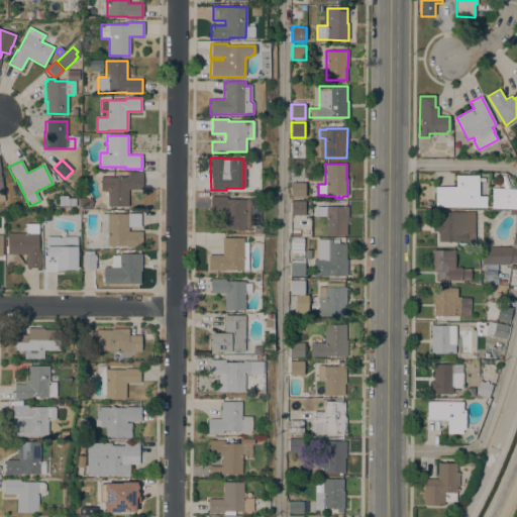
[(107,191),(100,191),(100,177),(122,178),(122,177),(127,177),(127,175),(142,175),(141,189),(127,189),(127,206),(107,206),(107,203),(107,191)]
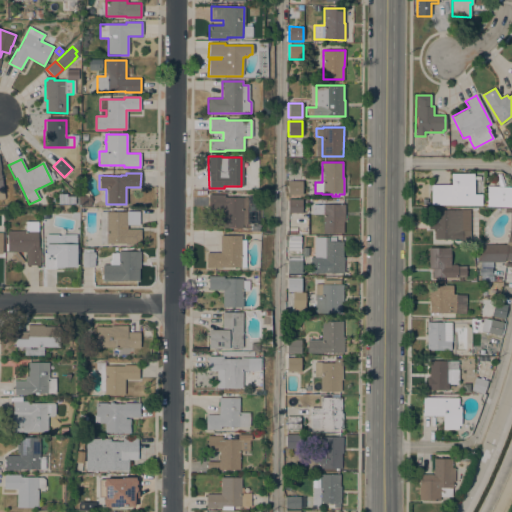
[(473,174),(473,194),(481,194),(481,205),(431,205),(431,185),(451,185),(451,174),(473,174)]
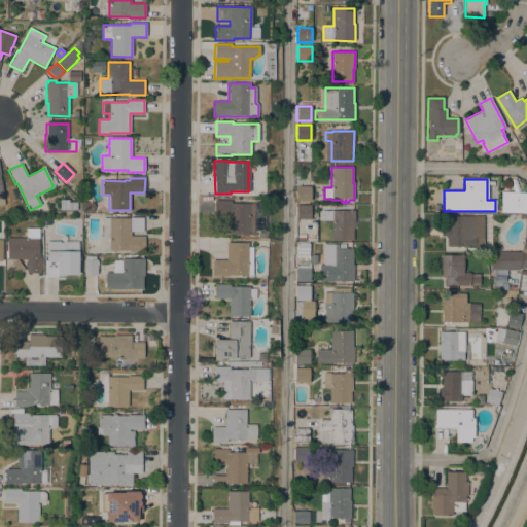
[(310,186),(310,201),(295,201),(295,186),(310,186)]
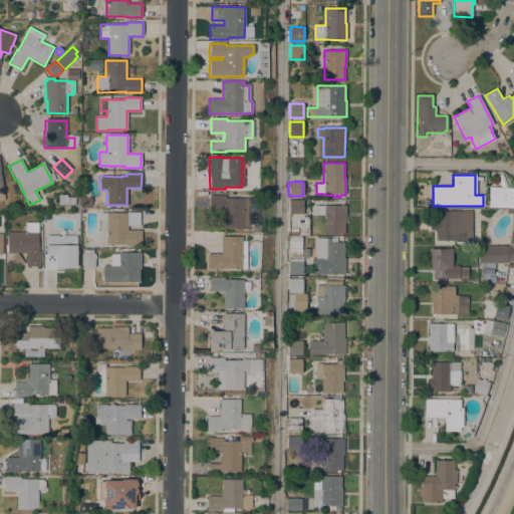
[(513,189),(513,191),(513,206),(489,206),(489,189),(513,189)]
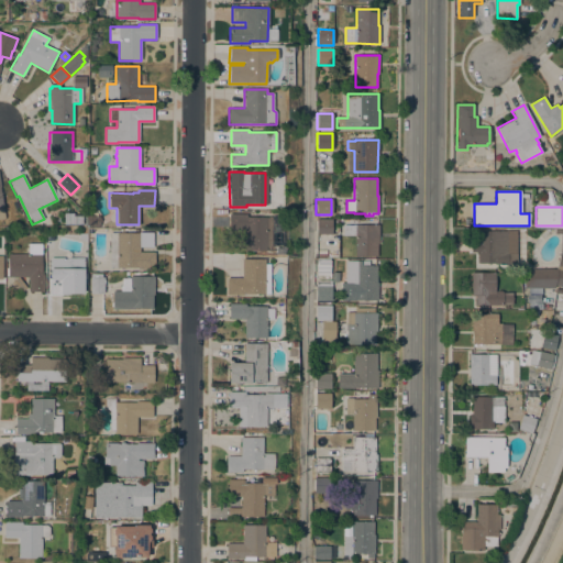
[(246,214),(246,217),(271,218),(271,247),(266,247),(266,251),(258,251),(258,252),(250,251),(243,251),(243,230),(229,230),(229,214),(246,214)]
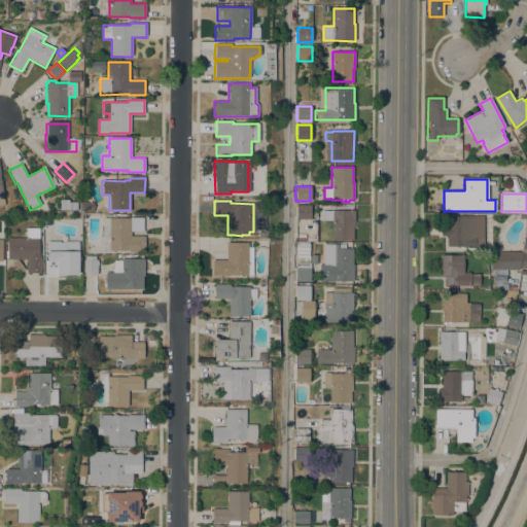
[(95,206),(93,213),(82,212),(82,202),(93,203),(95,206)]
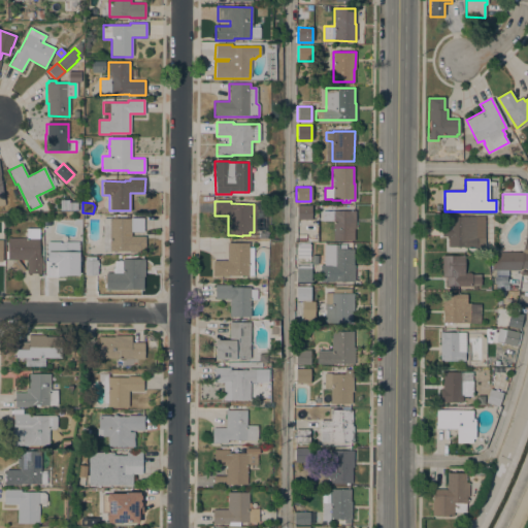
[(310,205),(310,220),(296,220),(296,205),(310,205)]
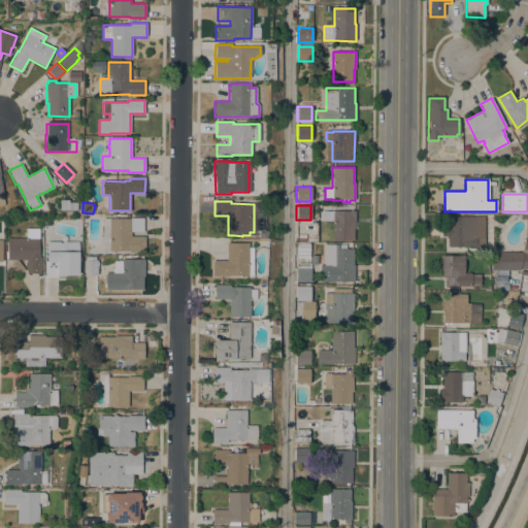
[(322,221),(322,210),(355,210),(355,229),(354,229),(354,240),(333,240),(333,221),(322,221)]
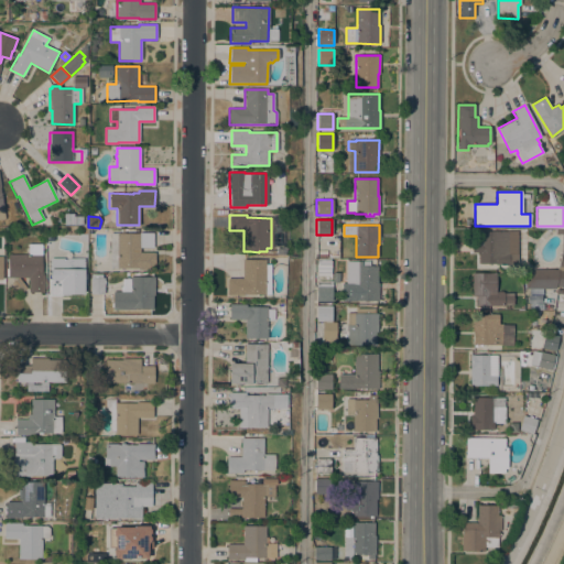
[(517,253),(508,253),(508,264),(478,264),(478,252),(470,252),(470,243),(479,243),(479,231),(517,231),(517,253)]
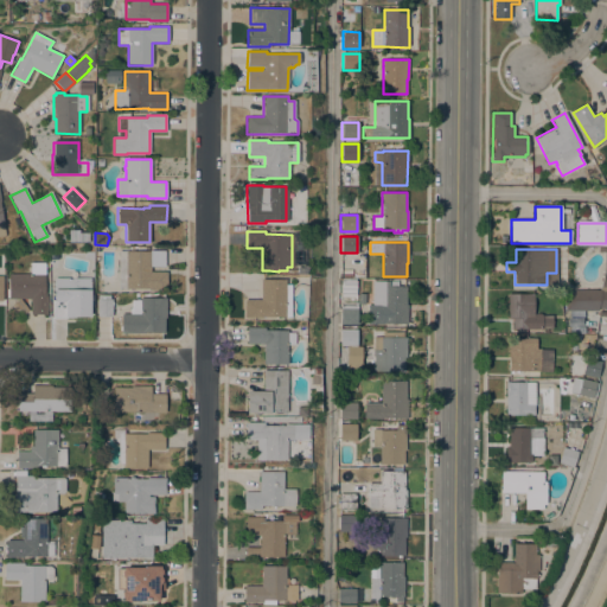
[(149,251),(149,250),(165,250),(165,267),(149,267),(149,272),(166,272),(166,291),(148,291),(148,289),(141,289),(141,291),(138,291),(138,289),(119,289),(119,251),(149,251)]
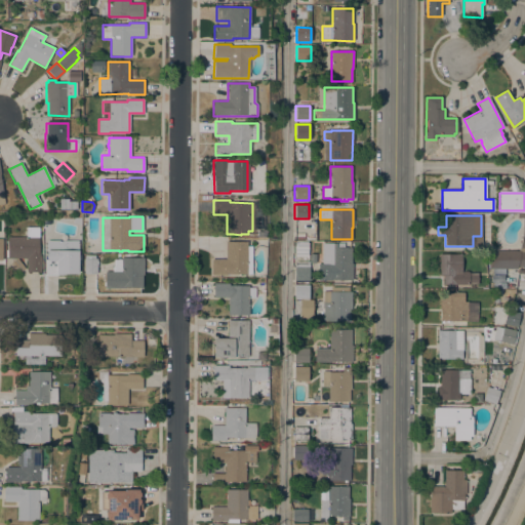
[(38,228),(38,255),(40,255),(40,272),(37,272),(37,273),(31,273),(31,272),(27,272),(27,258),(17,258),(25,269),(17,274),(9,264),(16,258),(7,258),(7,237),(27,237),(27,228),(38,228)]
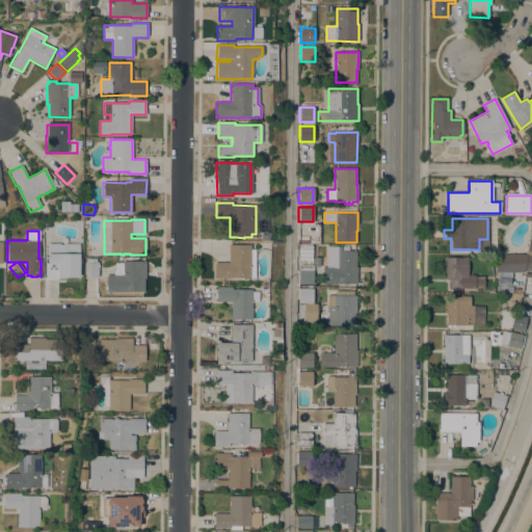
[(79,244),(79,265),(59,265),(59,280),(46,280),(46,263),(48,263),(48,244),(79,244)]
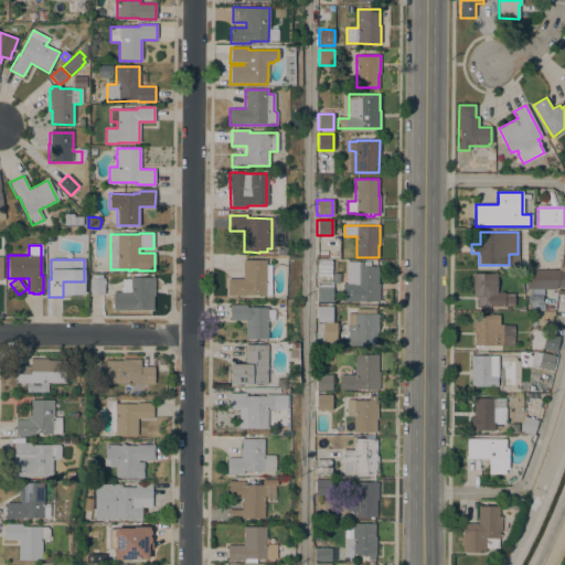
[(270,295),(244,295),(244,296),(227,296),(227,278),(242,279),(243,259),(266,260),(266,265),(270,265),(270,295)]
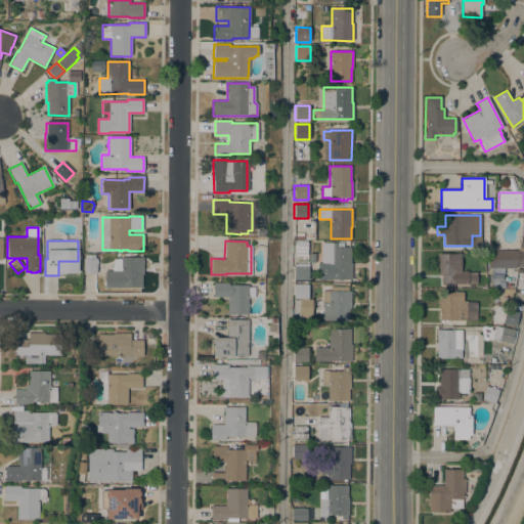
[(350,247),(350,263),(352,263),(351,279),(317,278),(317,263),(321,263),(321,242),(343,243),(343,247),(350,247)]
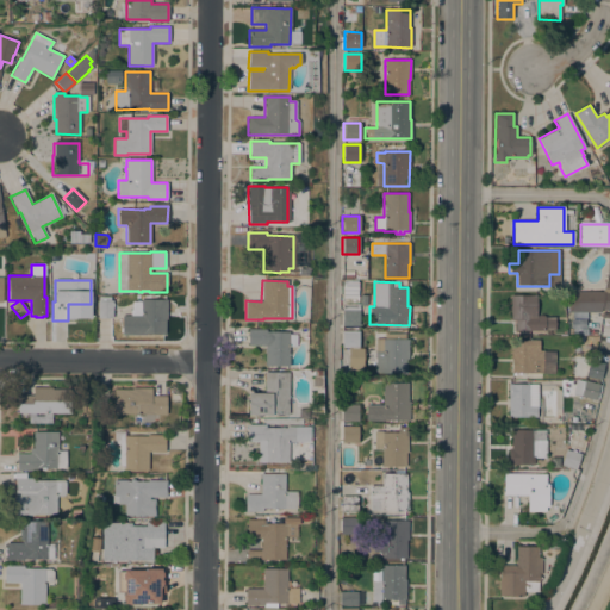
[(358,282),(358,298),(342,298),(342,282),(358,282)]
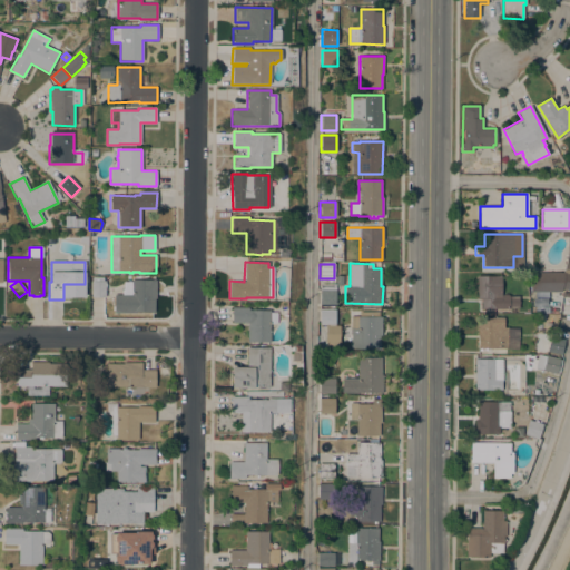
[(530,274),(563,274),(569,275),(569,290),(561,288),(561,292),(530,292),(530,274)]
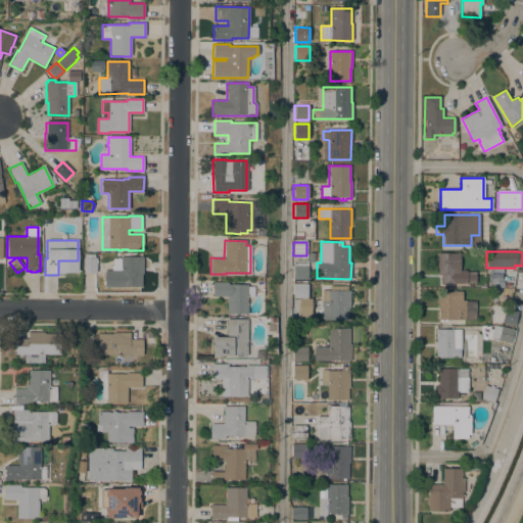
[(475,272),(475,282),(467,282),(467,284),(441,283),(441,274),(437,274),(437,253),(460,253),(459,269),(461,269),(461,271),(465,271),(465,272),(467,272),(475,272)]
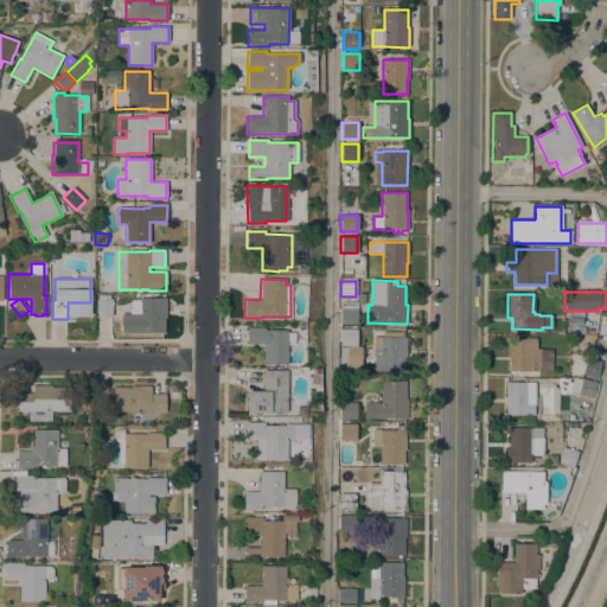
[(97,299),(97,295),(109,295),(109,299),(112,299),(110,317),(96,315),(97,299)]
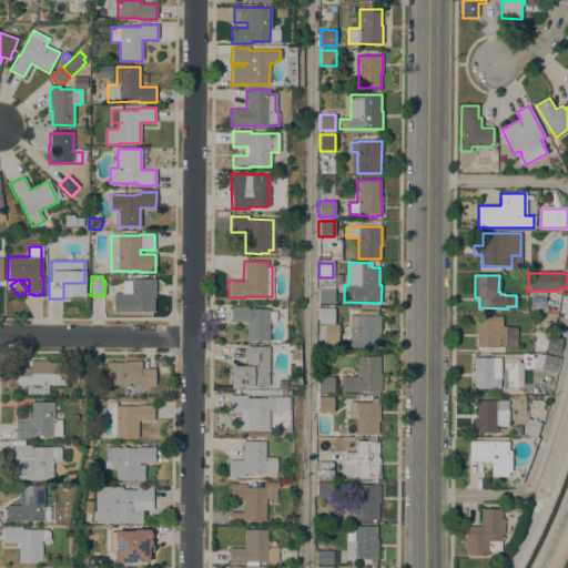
[(153,311),(134,311),(134,312),(113,312),(113,294),(121,294),(121,288),(123,288),(123,281),(131,281),(131,279),(155,279),(155,286),(153,286),(153,311)]
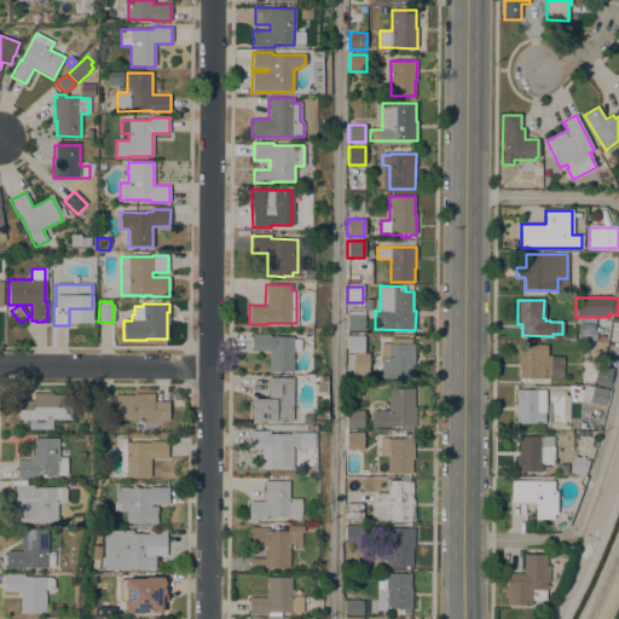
[(364,308),(364,331),(347,330),(347,308),(364,308)]
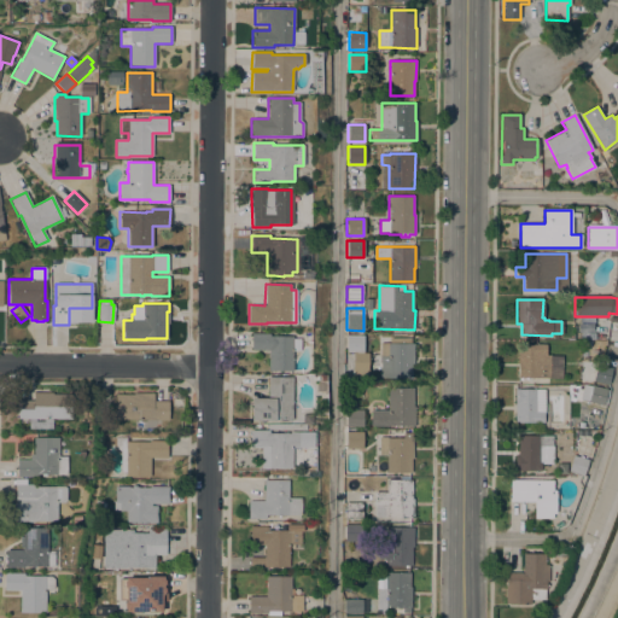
[(299,351),(292,351),(292,371),(268,371),(268,350),(251,350),(251,333),(269,333),(269,336),(292,336),(292,339),(301,339),(299,351)]
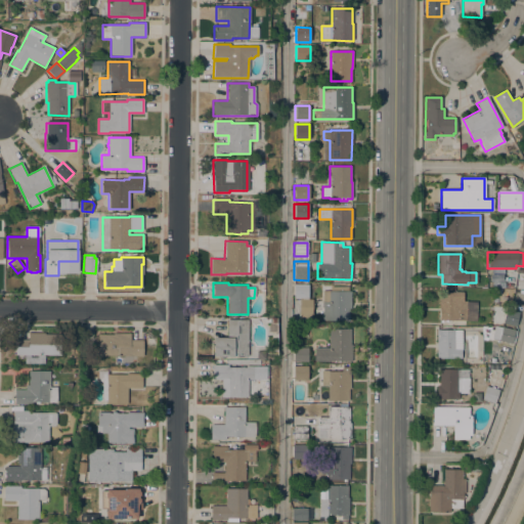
[(308,285),(308,299),(294,299),(294,285),(308,285)]
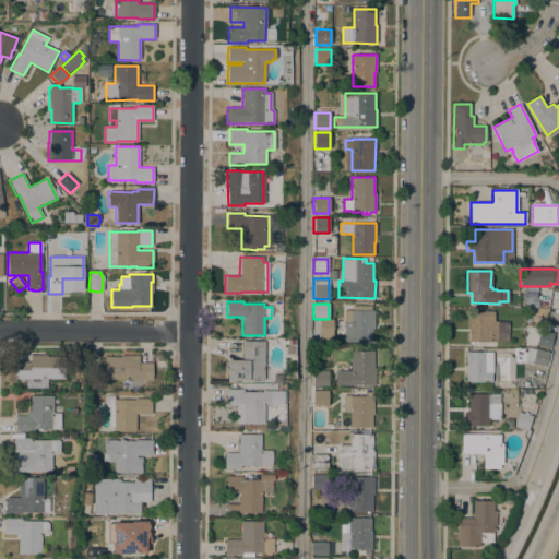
[(371,306),(371,310),(373,310),(373,330),(372,330),(372,343),(351,342),(343,342),(344,310),(353,310),(353,306),(371,306)]
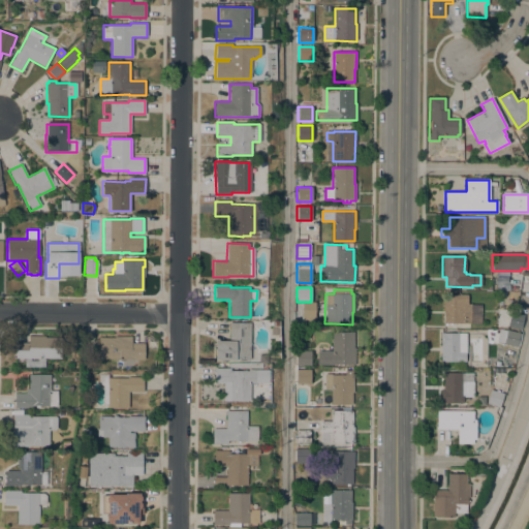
[(469,315),(469,323),(452,323),(452,324),(448,324),(448,323),(446,323),(446,325),(444,325),(444,323),(442,323),(443,312),(442,312),(442,294),(467,294),(467,304),(480,304),(480,315),(470,315),(469,315)]
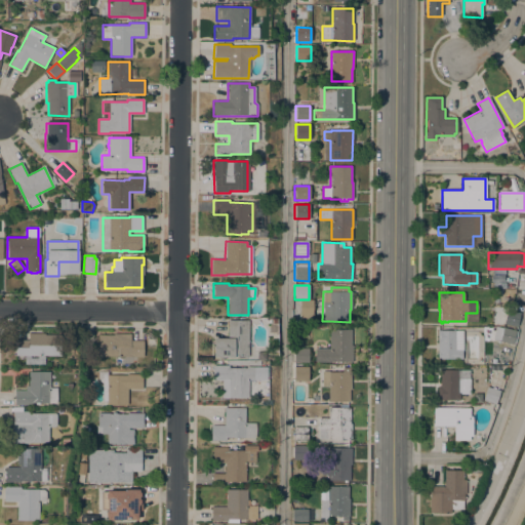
[(312,315),(299,315),(299,299),(313,299),(312,315)]
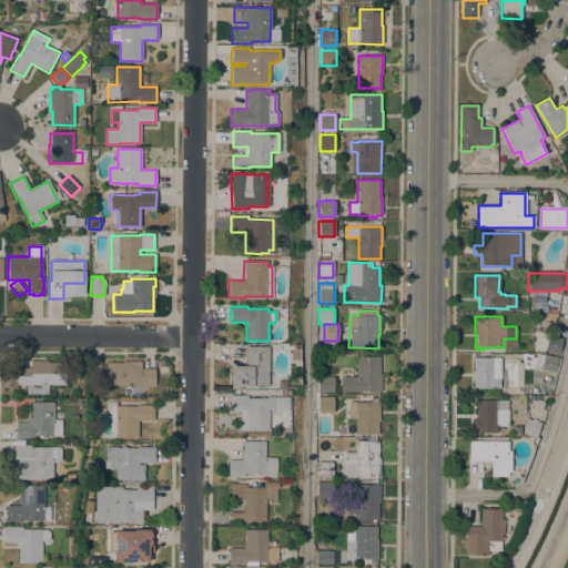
[(558,354),(544,351),(547,335),(561,338),(558,354)]
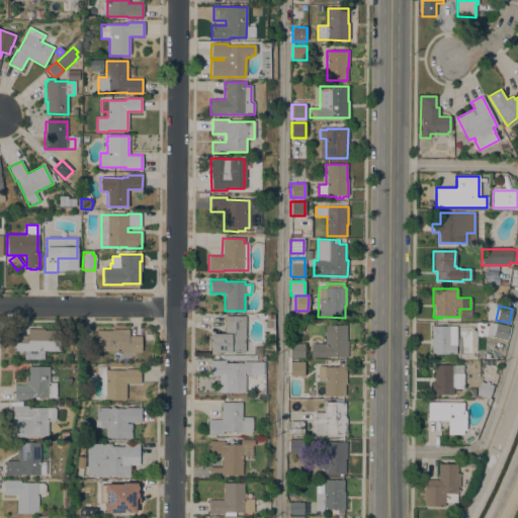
[(245,352),(210,352),(210,334),(224,334),(225,316),(245,316),(245,352)]
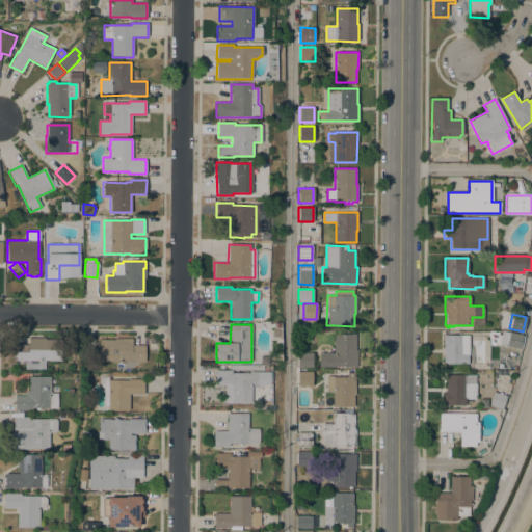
[(501,333),(502,330),(508,333),(509,331),(512,333),(522,336),(525,337),(522,349),(519,348),(519,349),(506,346),(506,345),(499,343),(501,333)]
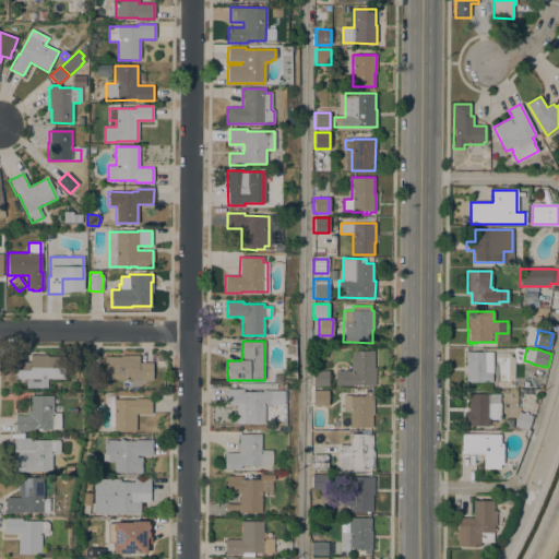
[(351,351),(373,351),(373,368),(375,368),(375,385),(334,385),(335,371),(351,371),(351,351)]
